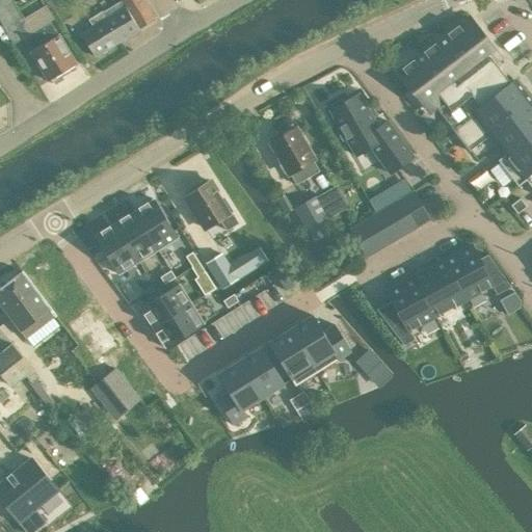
[(10,1),(9,0),(0,0),(0,21),(5,31),(10,38),(12,44),(22,37),(29,51),(47,81),(50,79),(52,83),(61,77),(59,74),(75,64),(58,35),(57,36),(49,22),(53,19),(45,5),(22,20),(10,1)]
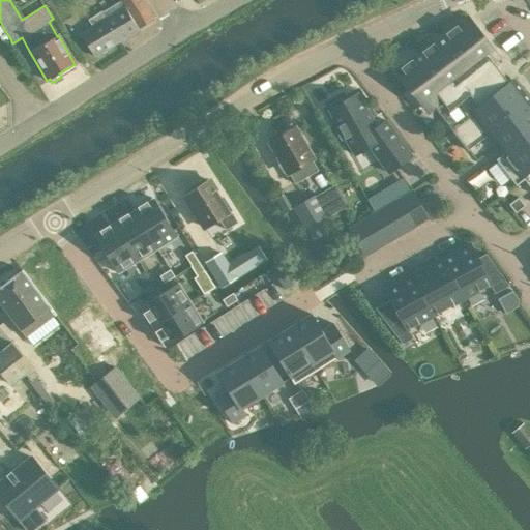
[(80,35),(94,58),(139,30),(138,28),(152,19),(141,0),(119,0),(121,2),(102,13),(101,11),(87,21),(92,28),(80,35)]
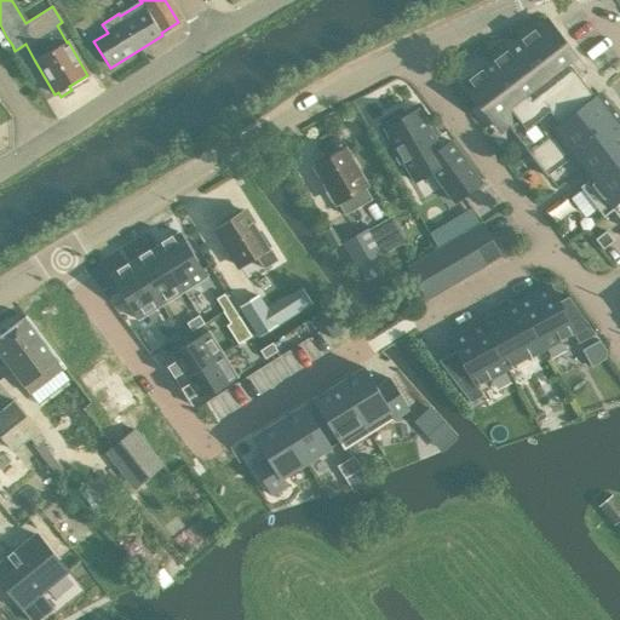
[(545,23),(464,85),(499,130),(505,125),(546,178),(549,177),(547,176),(545,172),(568,155),(570,159),(587,181),(579,188),(581,190),(596,210),(603,218),(612,211),(619,220),(619,122),(598,95),(593,98),(573,72),(580,67),(545,23)]
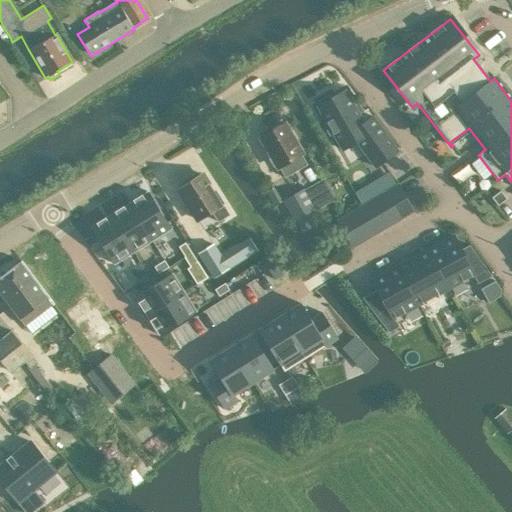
[(5,30),(0,33),(0,36),(3,41),(10,37),(5,30)]
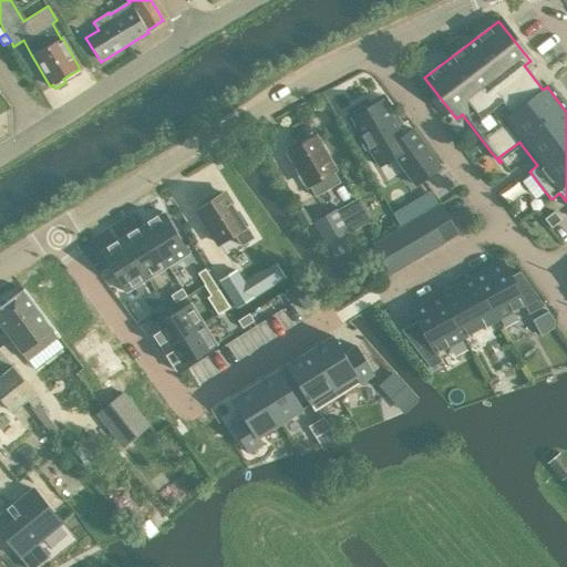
[(353,116),(350,119),(360,136),(357,138),(363,150),(367,147),(378,167),(394,158),(414,186),(440,168),(412,131),(402,137),(395,126),(390,116),(381,101),(366,110),(364,105),(351,113),(353,116)]
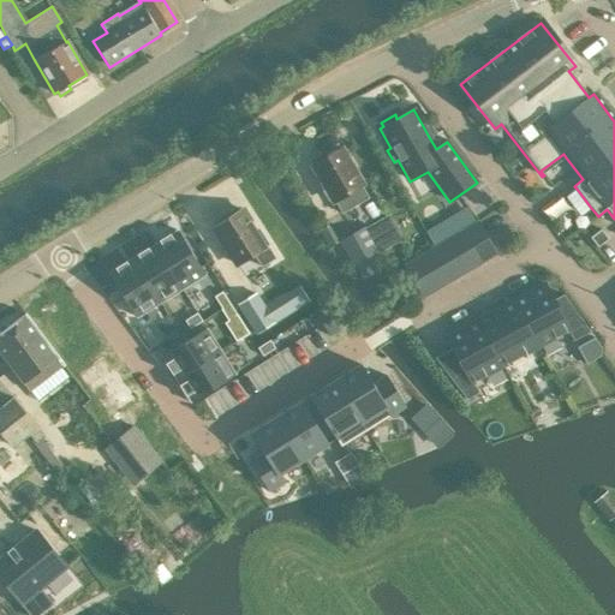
[(362,185),(341,148),(311,165),(333,201),(334,201),(341,213),(368,198),(360,185),(362,185)]
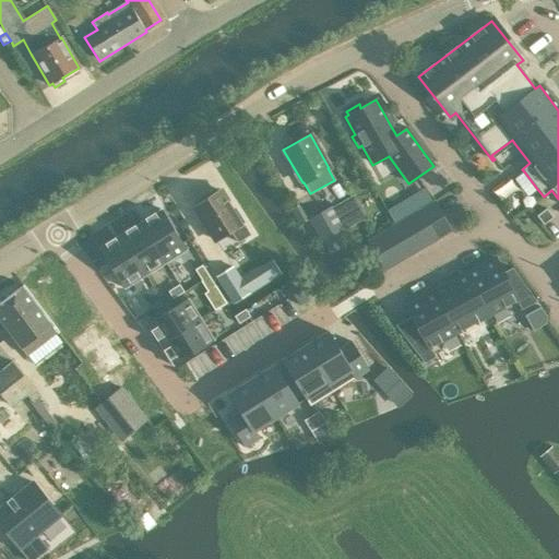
[(218,190),(192,206),(214,240),(229,229),(237,241),(249,235),(241,223),(242,222),(233,207),(230,209),(218,190)]
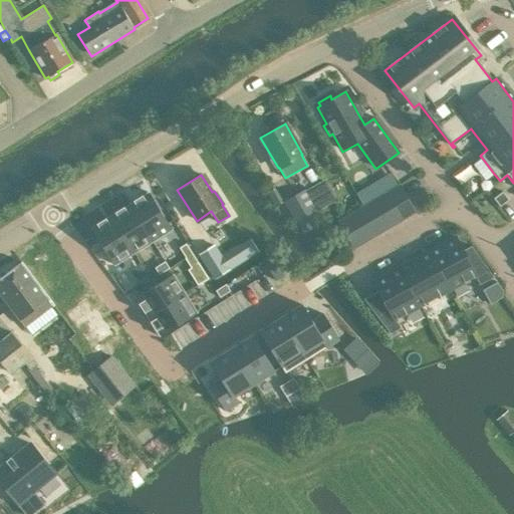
[(292,219),(311,208),(298,187),(281,198),(283,202),(282,202),(292,219)]
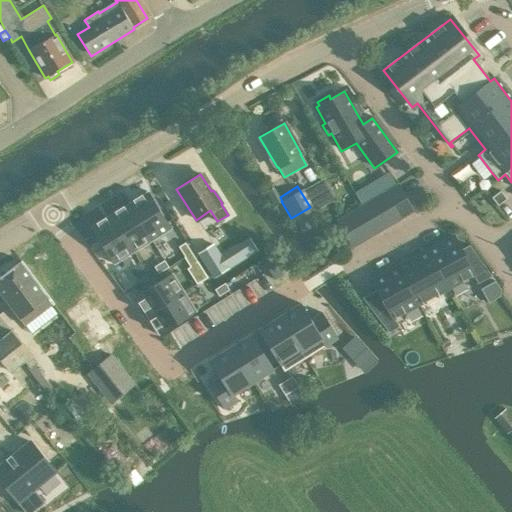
[(397,188),(386,194),(401,218),(412,211),(409,205),(398,187),(397,188)]
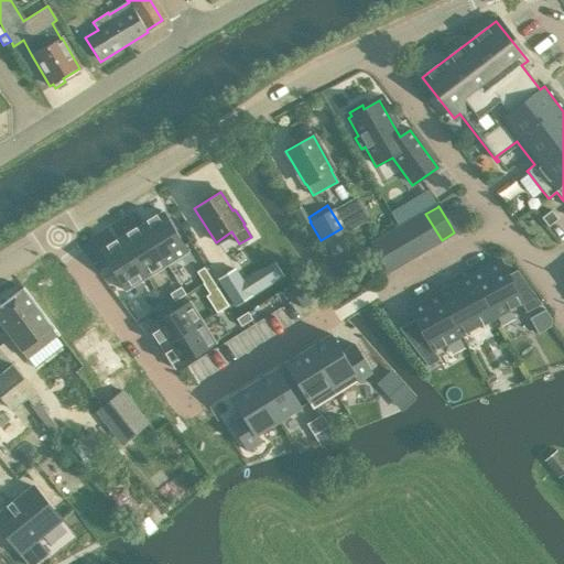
[(293,214),(302,227),(310,221),(311,221),(308,217),(302,208),(293,214)]
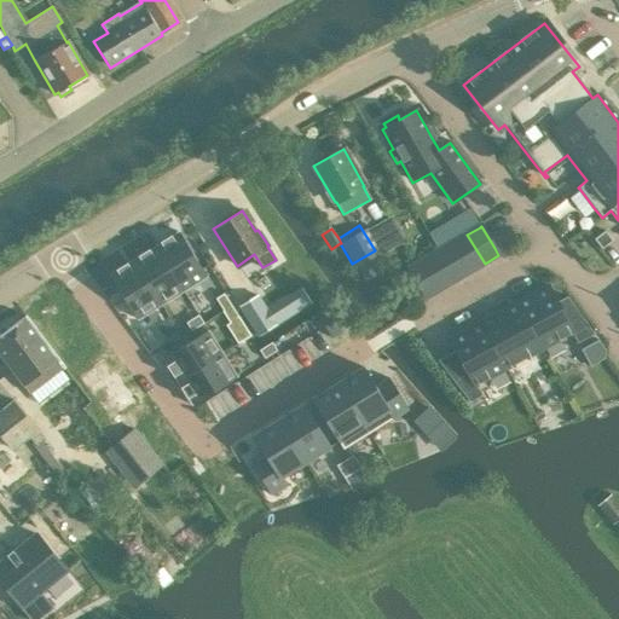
[(179,231),(156,246),(184,290),(207,277),(179,231)]
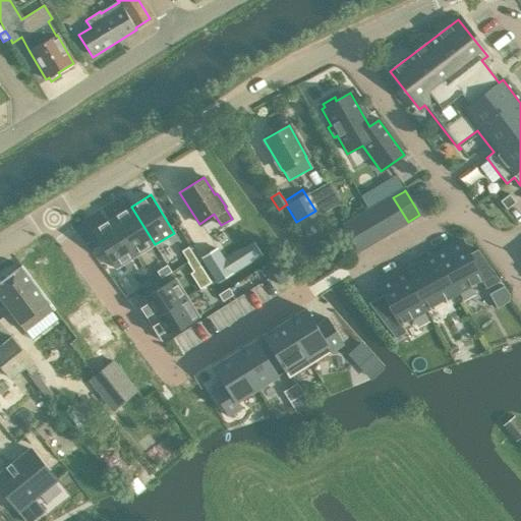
[(509,194),(500,201),(506,211),(515,204),(509,194)]
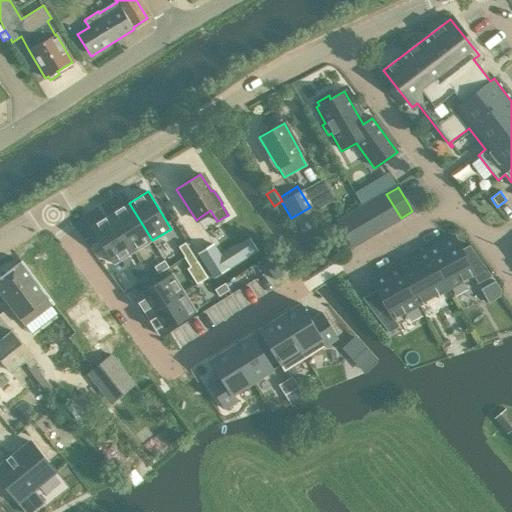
[(386,194),(374,201),(388,225),(401,218),(386,194)]
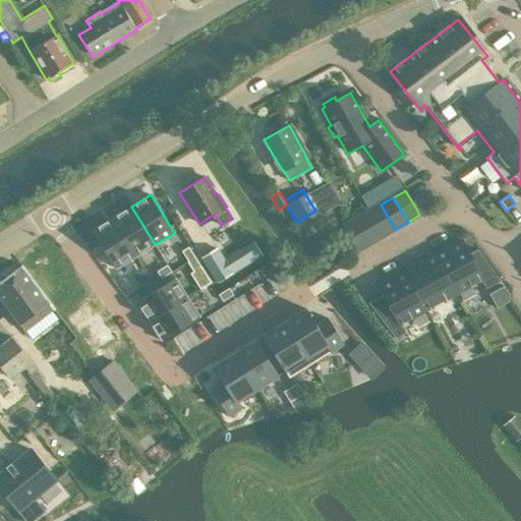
[(368,212),(383,236),(395,229),(381,205),(368,212)]
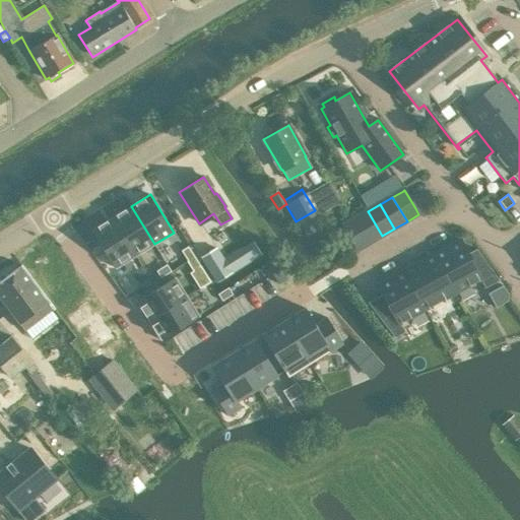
[(131,206),(113,217),(136,256),(154,244),(131,206)]
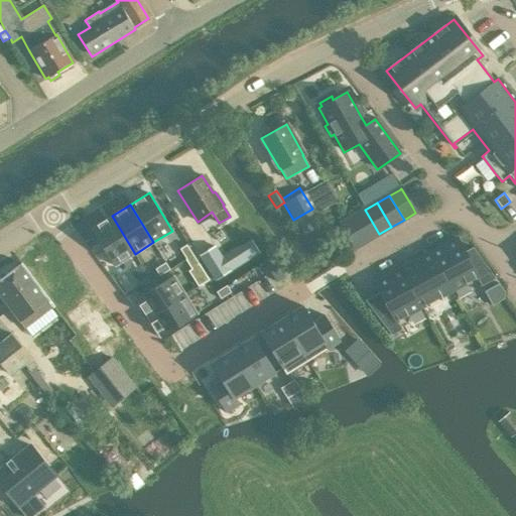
[(365,210),(353,217),(367,241),(379,234),(365,210)]
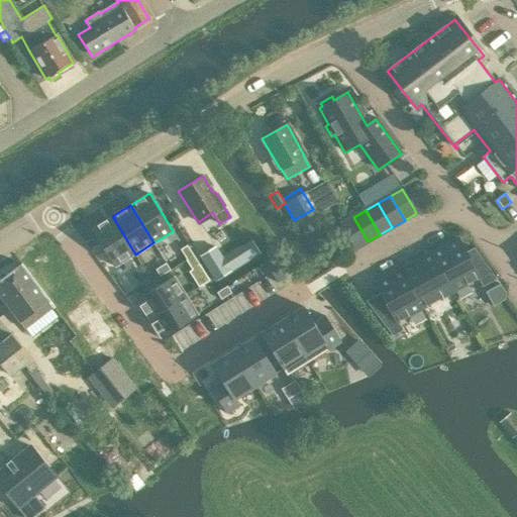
[(112,216),(92,229),(115,267),(135,254),(112,216)]
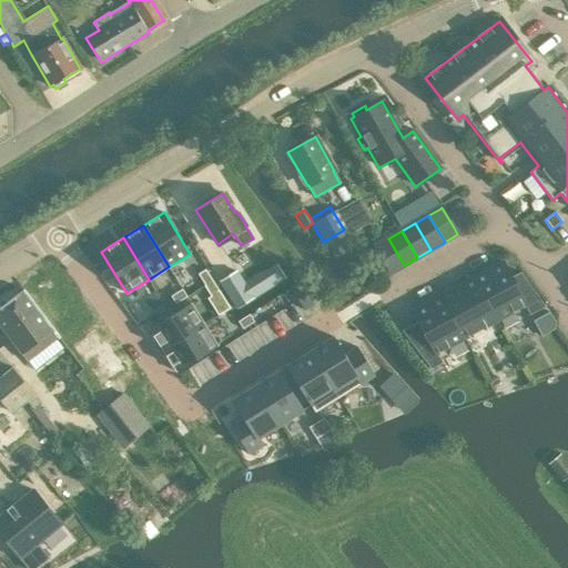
[(388,239),(374,247),(389,274),(404,265),(388,239)]
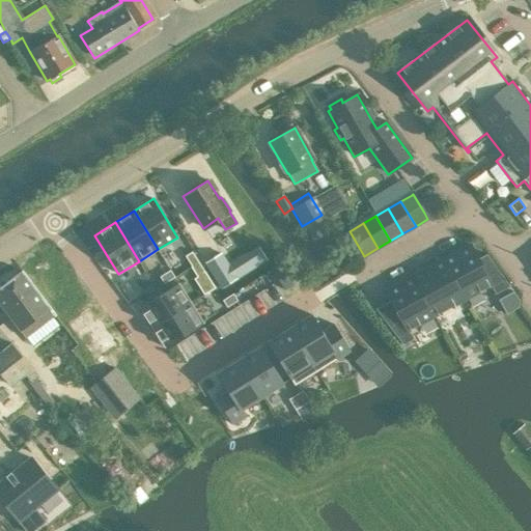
[(443,260),(465,299),(491,285),(496,295),(509,286),(486,253),(478,259),(470,245),(443,260)]
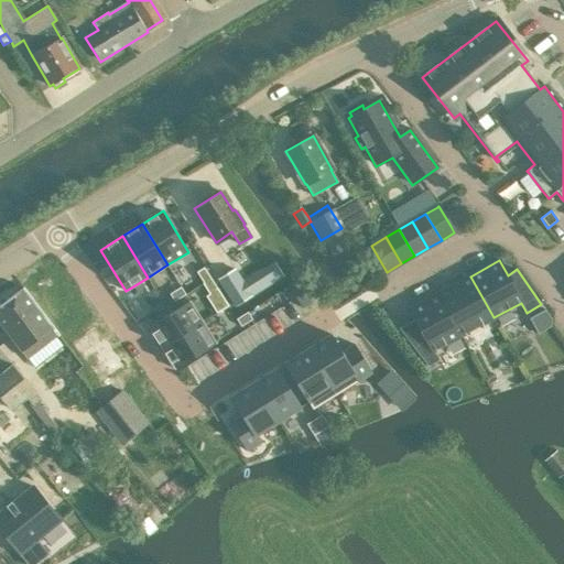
[(273,261),(261,269),(271,284),(283,277),(273,261)]
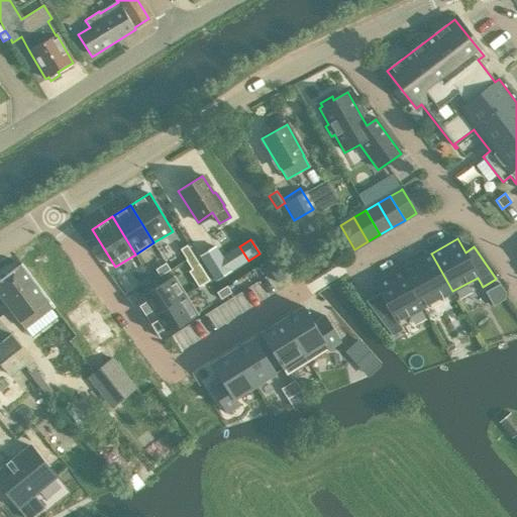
[(187,244),(180,249),(187,260),(194,254),(187,244)]
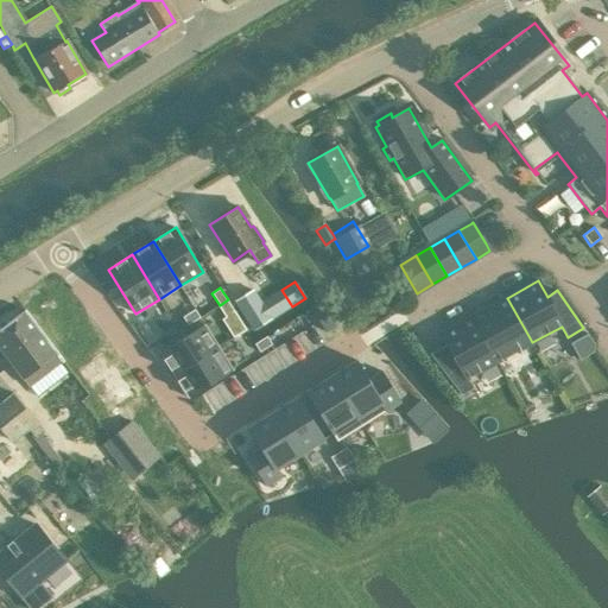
[(251,289),(233,301),(252,329),(270,318),(251,289)]
